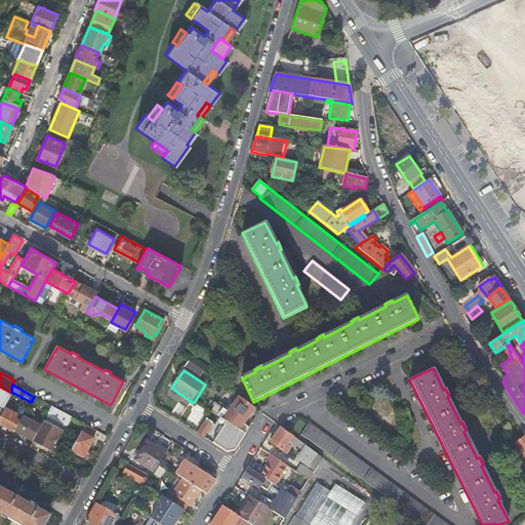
[(0,405),(4,408),(11,395),(11,394),(0,388),(0,405)]
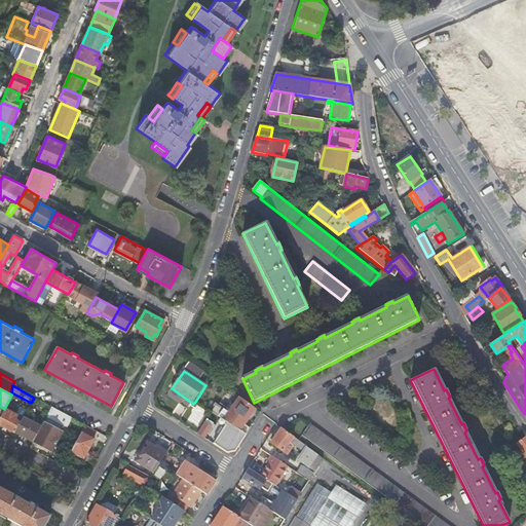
[(245,425),(256,410),(239,399),(228,413),(217,405),(212,413),(228,423),(239,431),(245,425)]
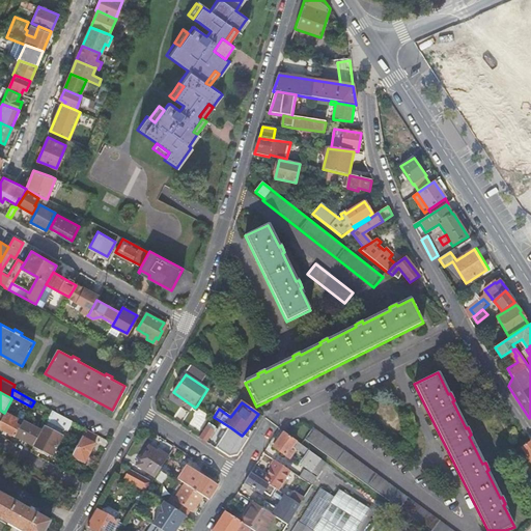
[(47,421),(67,431),(73,422),(52,411),(47,421)]
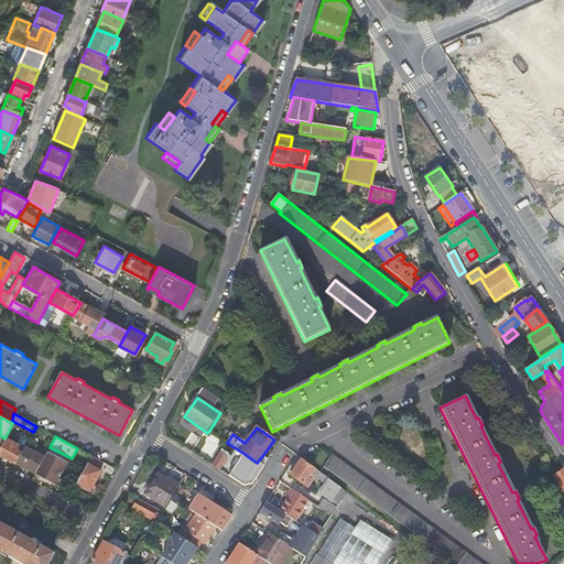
[(0,452),(0,455),(15,464),(24,447),(19,445),(19,446),(7,440),(0,452)]
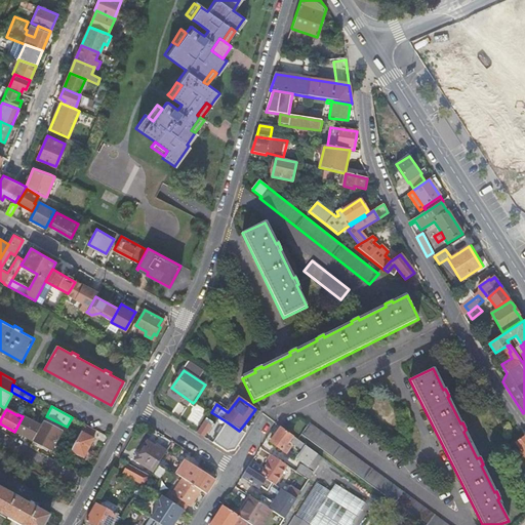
[(14,432),(33,441),(41,426),(23,416),(14,432)]
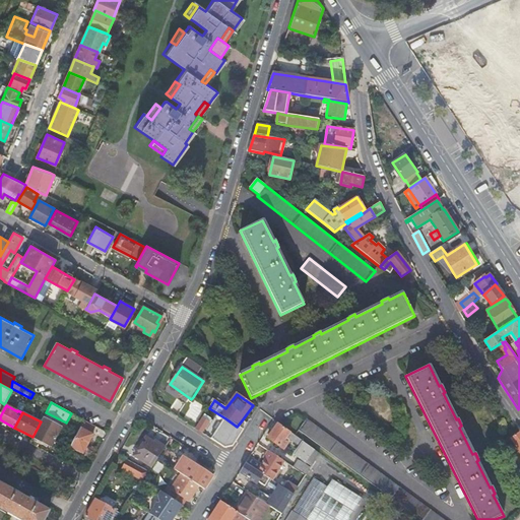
[(209,418),(204,415),(196,430),(202,435),(210,424),(207,421),(209,418)]
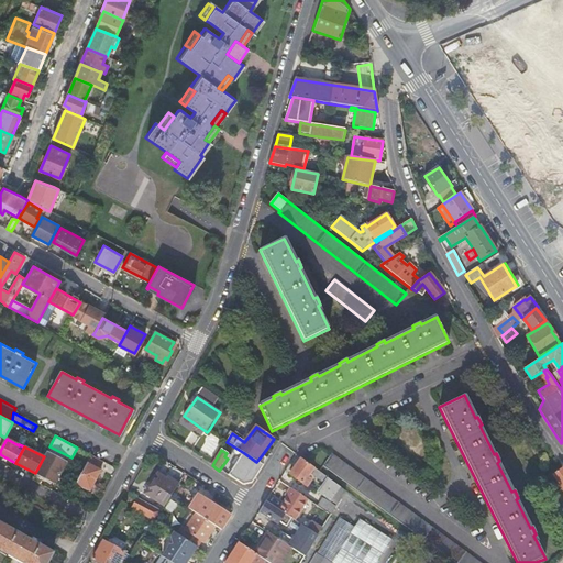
[(35,473),(32,481),(40,484),(43,477),(55,484),(66,463),(46,452),(44,456),(35,473)]
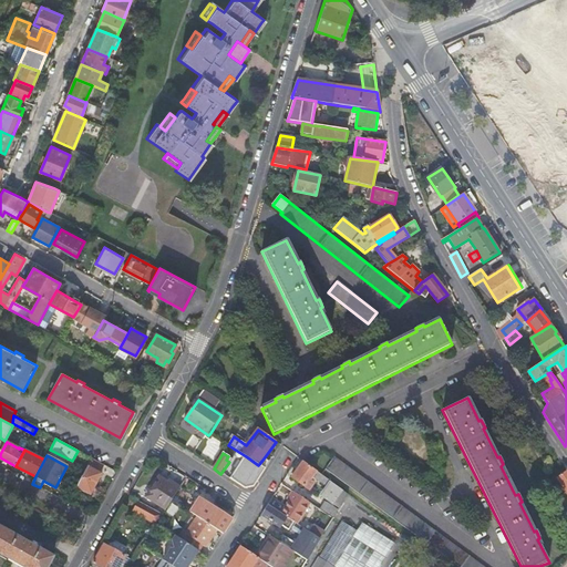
[(258,465),(246,456),(230,480),(245,490),(254,487),(266,470),(258,465)]
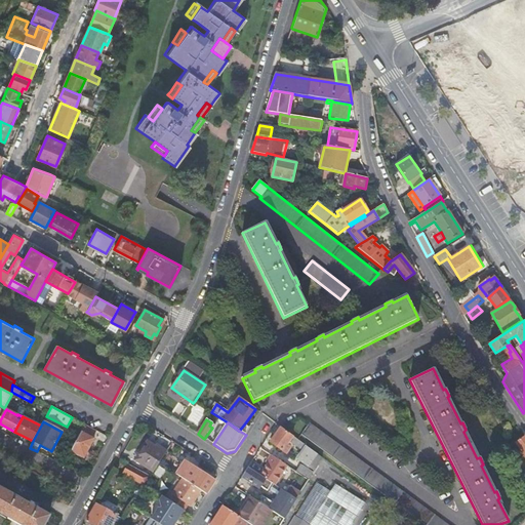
[(92,428),(85,425),(71,451),(78,455),(92,428)]
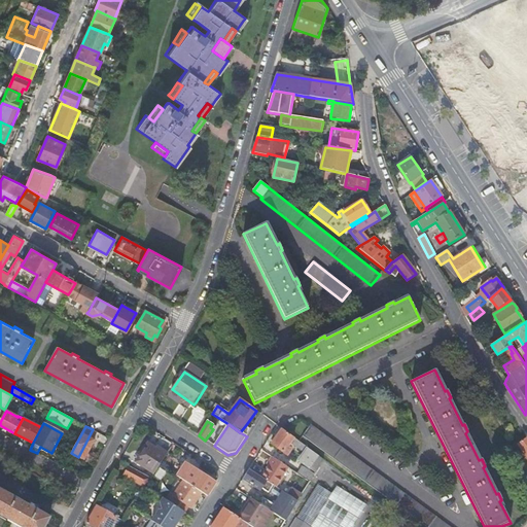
[(247,436),(251,429),(245,426),(240,432),(247,436)]
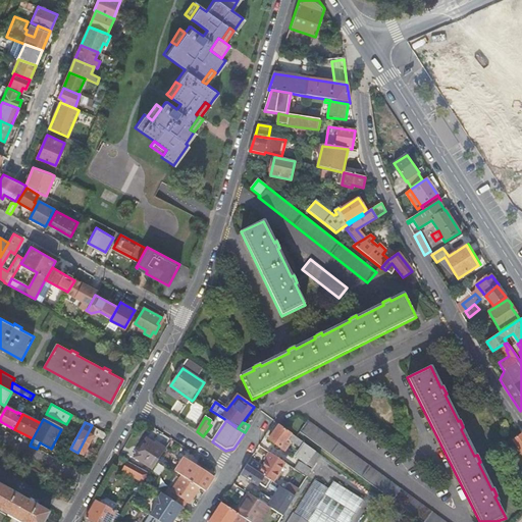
[(420,521),(444,521),(308,422),(300,432),(420,521)]
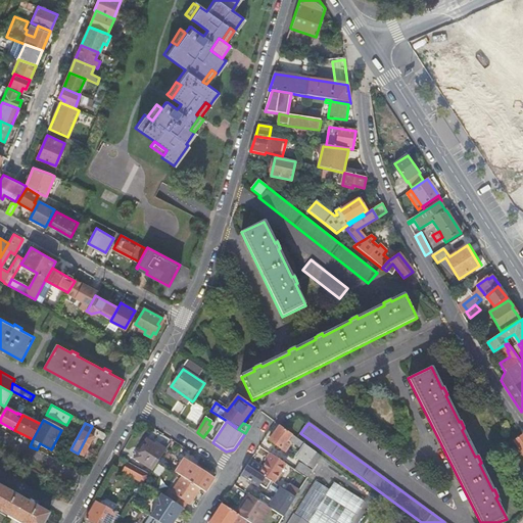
[(92,426),(78,454),(83,457),(94,437),(92,436),(96,429),(92,426)]
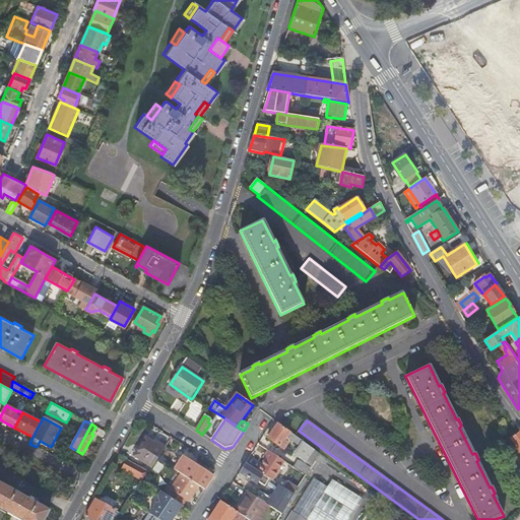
[(280,447),(290,433),(278,424),(268,438),(280,447)]
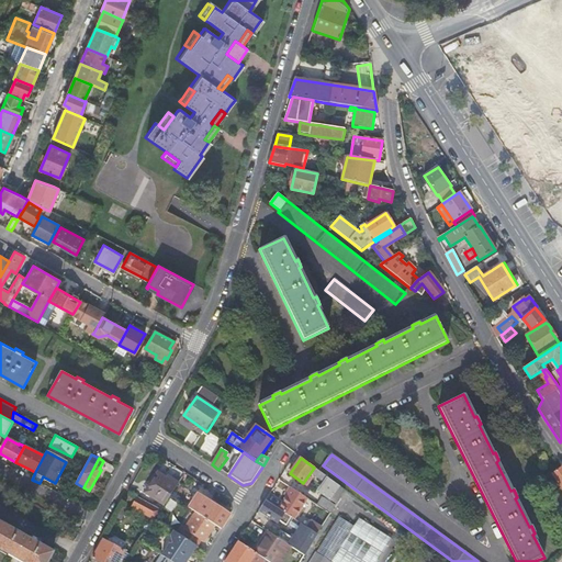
[(561,465),(561,467),(551,474),(561,489),(561,465)]
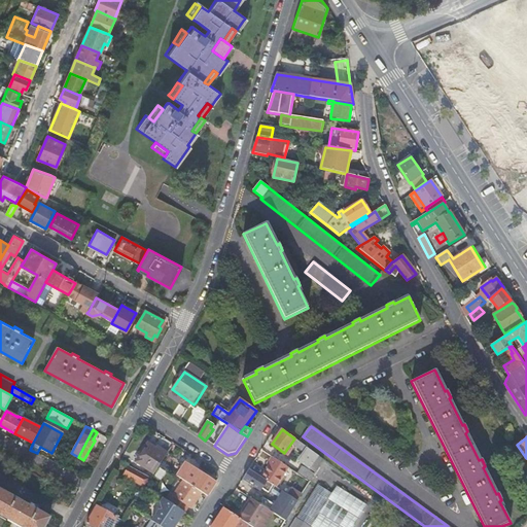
[(154,473),(160,466),(166,456),(148,445),(137,462),(154,473)]
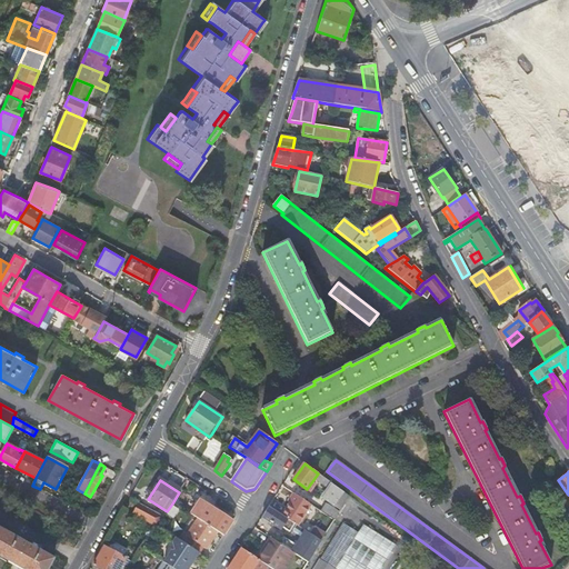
[(341,510),(349,497),(333,486),(323,499),(333,507),(335,506),(341,510)]
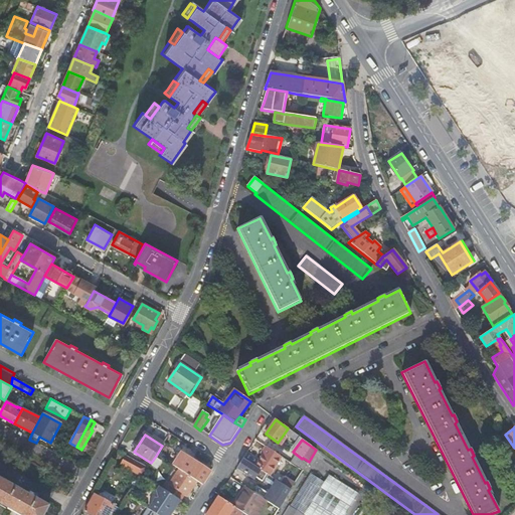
[(283,458),(269,449),(255,468),(265,473),(270,477),(283,458)]
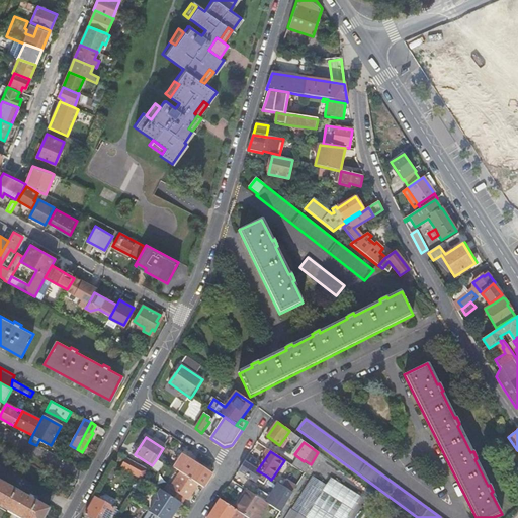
[(143,480),(144,479),(149,470),(126,458),(121,467),(143,480)]
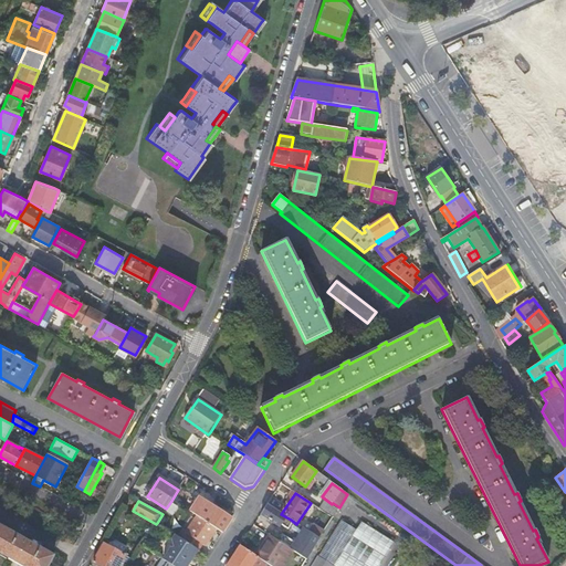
[(321,510),(334,517),(338,510),(325,501),(321,510)]
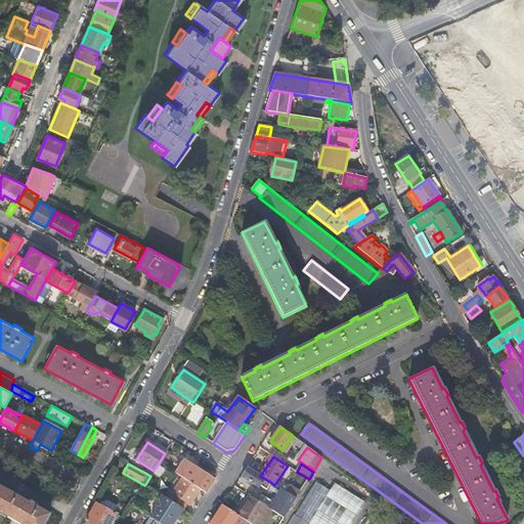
[(204,492),(206,494),(215,481),(198,470),(198,472),(188,466),(181,478),(183,479),(204,492)]
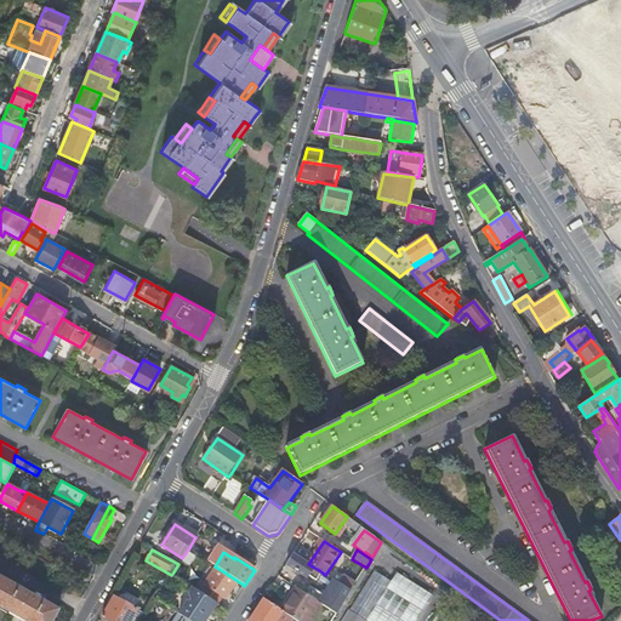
[(294,554),(286,565),(307,579),(308,576),(313,580),(319,570),(308,564),(294,554)]
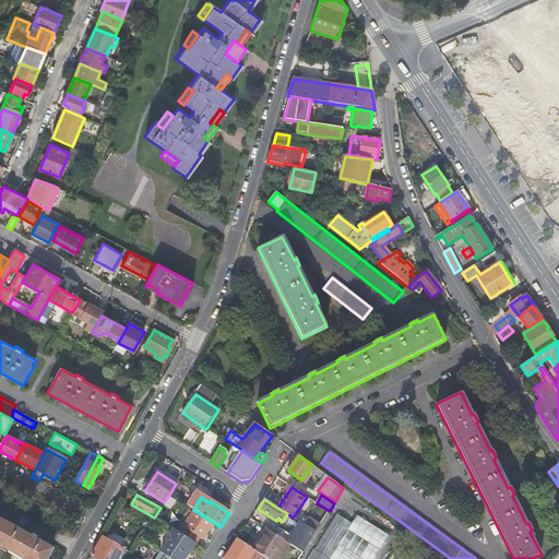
[(215,527),(217,525),(195,511),(180,534),(195,544),(200,538),(203,540),(213,525),(215,527)]
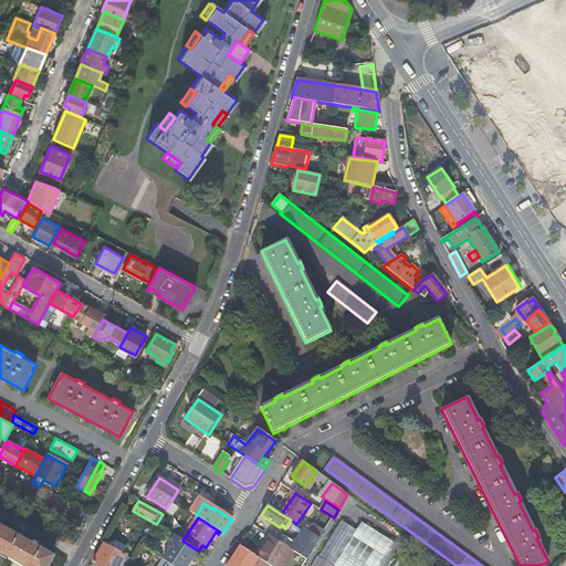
[(0,553),(22,565),(46,565),(53,556),(0,525),(0,553)]
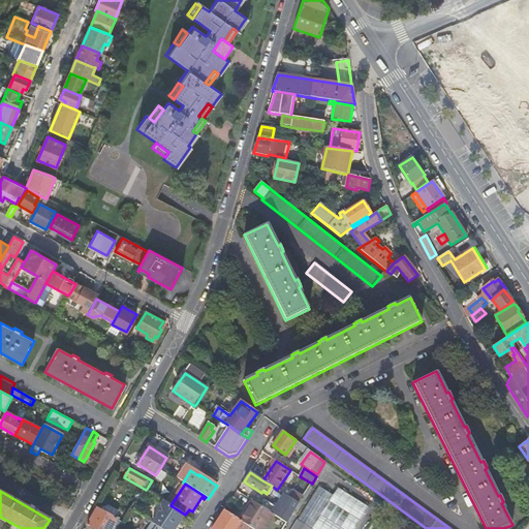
[(300,504),(304,497),(293,491),(289,497),(290,498),(300,504)]
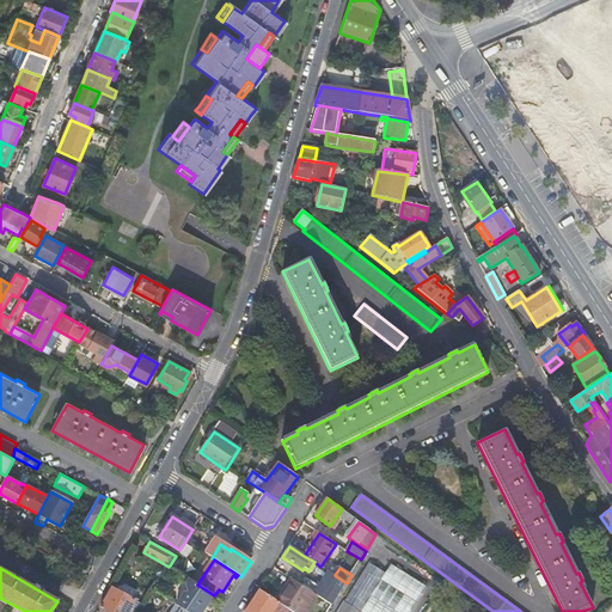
[(316,593),(334,604),(347,583),(336,576),(335,575),(330,571),(320,586),(307,577),(301,586),(312,593),(314,594),(316,593)]
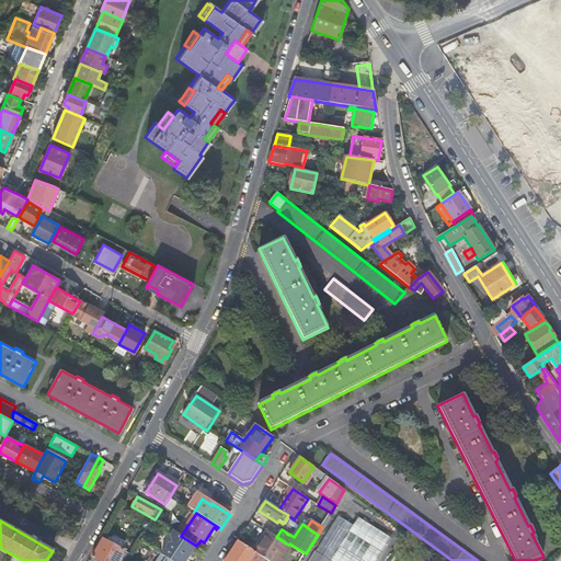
[(190,557),(196,546),(181,536),(173,530),(170,536),(172,542),(169,544),(161,556),(169,560),(170,560),(186,560),(187,560),(190,557)]
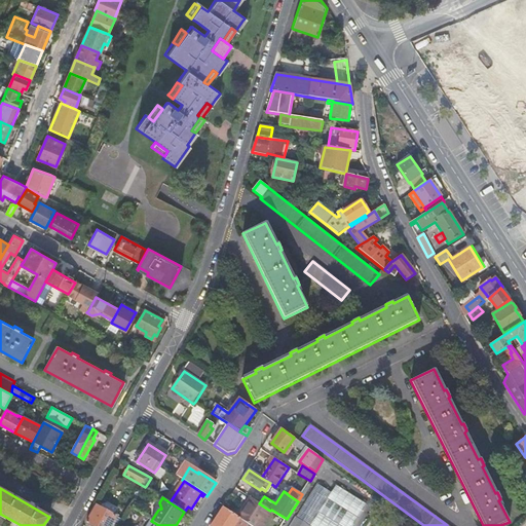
[(238,518),(240,519),(249,524),(251,525),(257,525),(268,510),(259,503),(251,498),(238,518)]
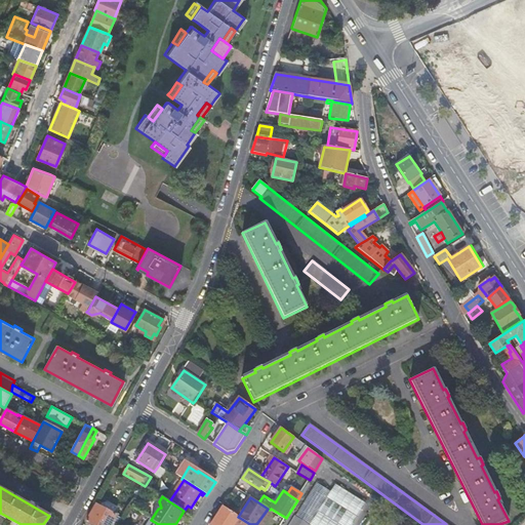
[(89,524),(111,524),(116,517),(96,506),(87,523),(89,524)]
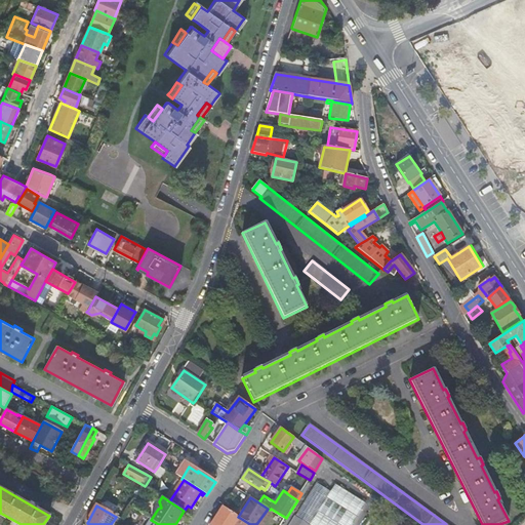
[(246,524),(248,523),(240,518),(238,517),(224,507),(211,524),(246,524)]
